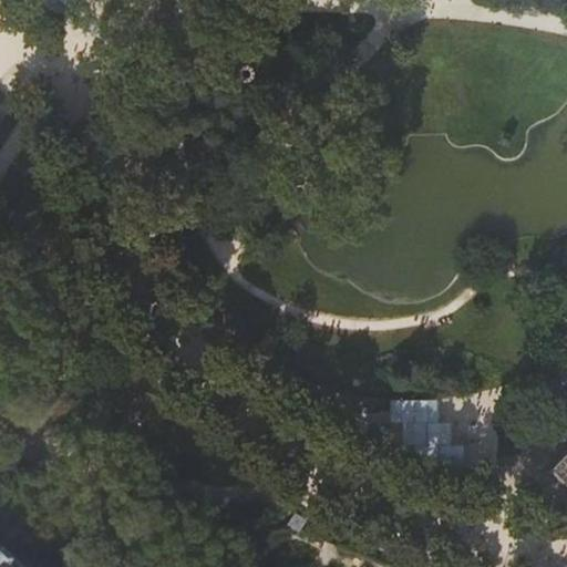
[(437,401),(392,400),(391,422),(404,422),(403,431),(403,447),(426,449),(426,460),(463,461),(464,444),(452,443),(452,422),(436,422),(437,401)]
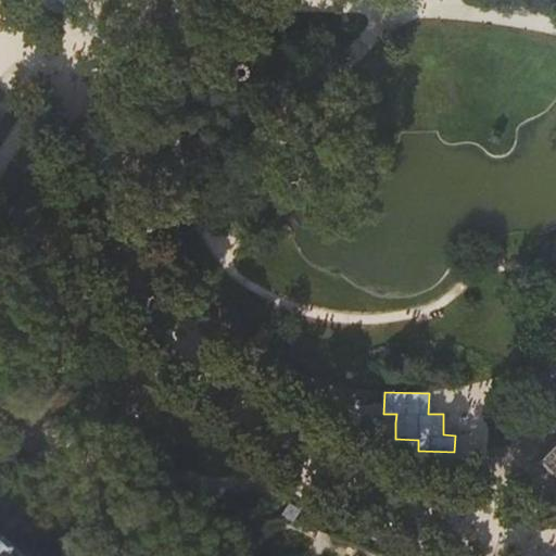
[(555,433),(532,457),(544,469),(555,456),(555,433)]
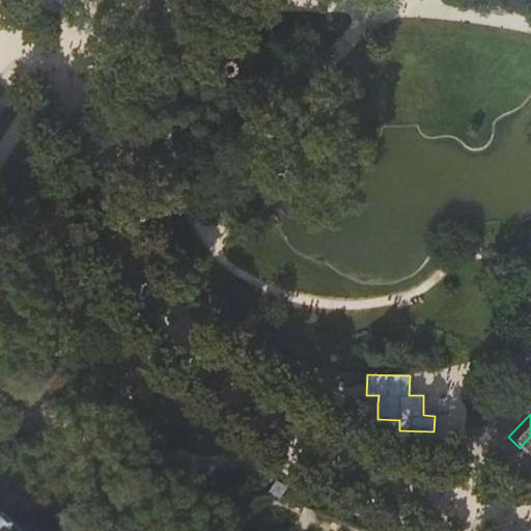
[(530,436),(520,448),(530,459),(530,436)]
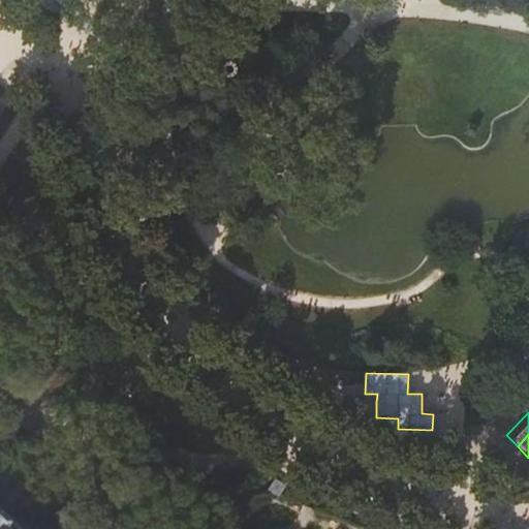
[(271,490),(277,494),(282,487),(275,483),(271,490)]
